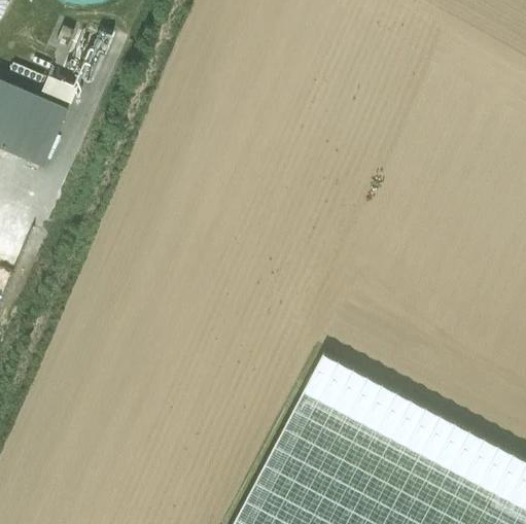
[(0,18),(1,18),(8,6),(9,0),(0,0),(0,18)]
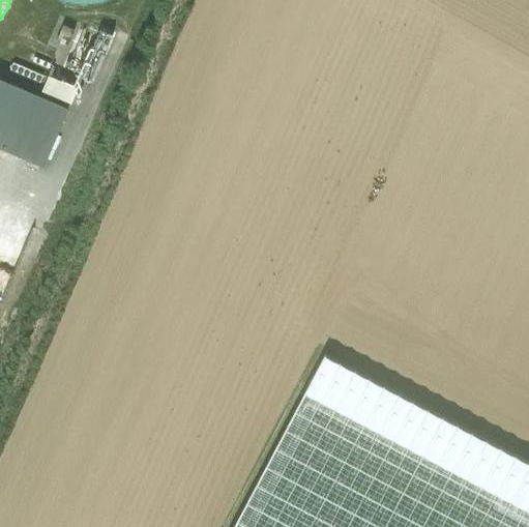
[(39,0),(43,4),(60,17),(82,23),(97,22),(119,15),(133,5),(135,0),(39,0)]
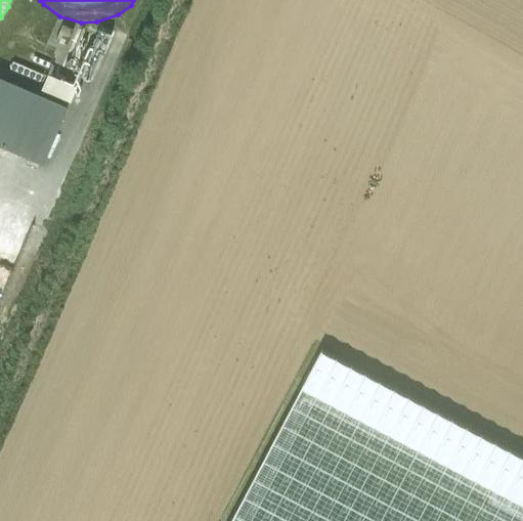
[(0,152),(49,173),(75,113),(0,80),(0,152)]
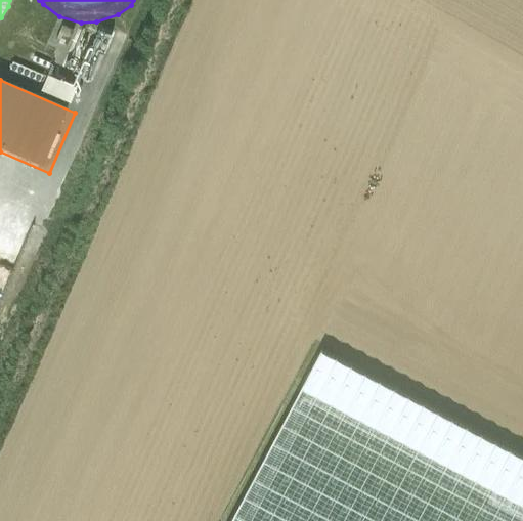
[(0,298),(29,218),(0,207),(0,298)]
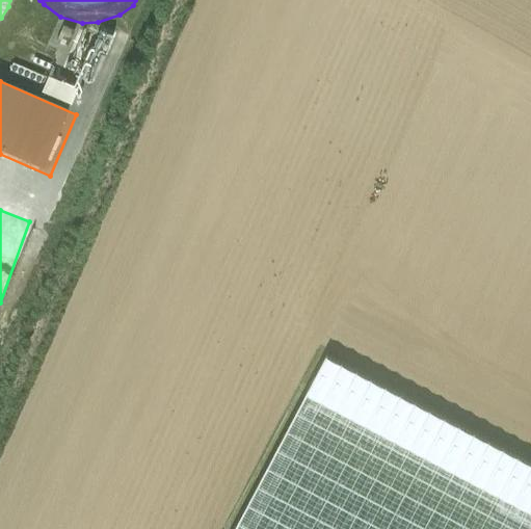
[(530,528),(530,467),(325,359),(235,528),(530,528)]
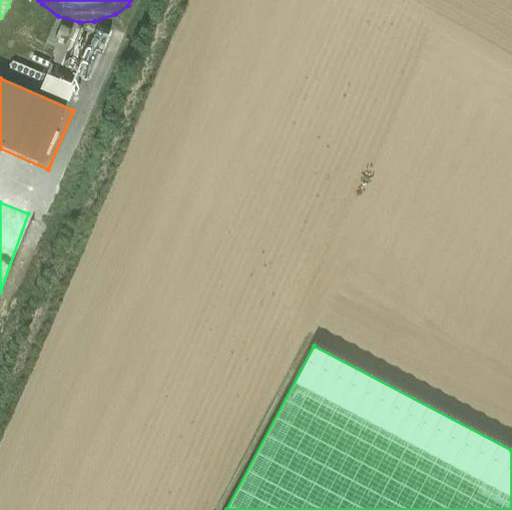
All buildings are outlined.
